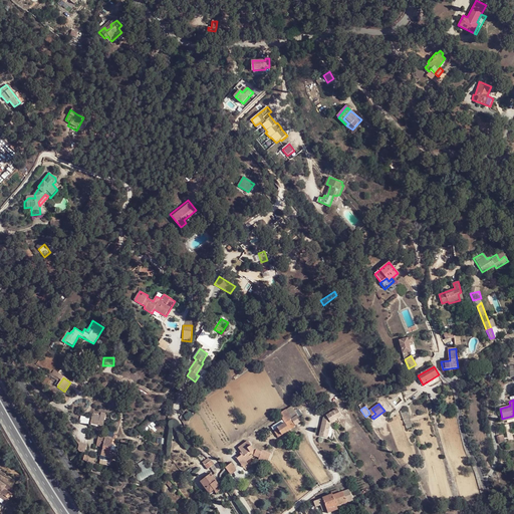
[(293,409),(288,412),(291,417),(290,418),(290,419),(293,423),(294,421),(297,425),(301,422),(293,409)]
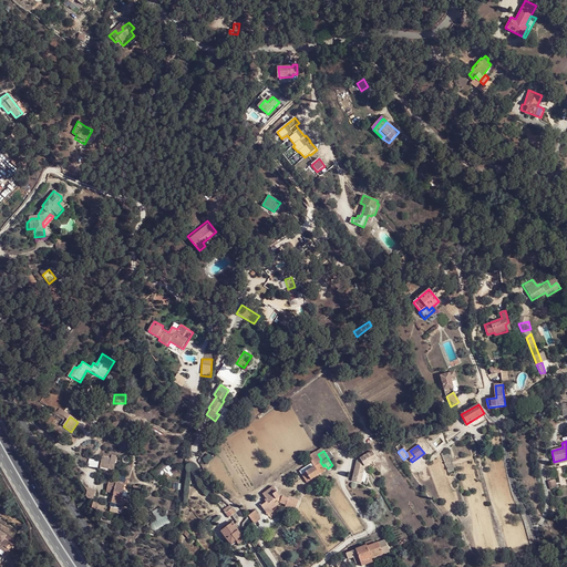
[(372,451),(360,460),(361,460),(366,467),(378,459),(372,451)]
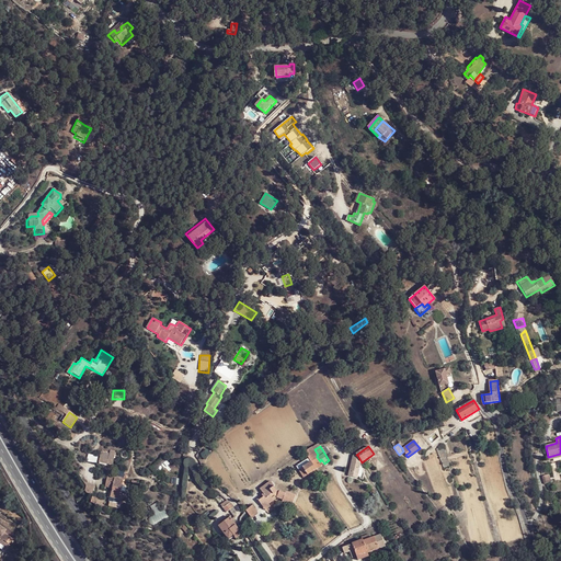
[(443,468),(449,466),(445,447),(438,448),(443,468)]
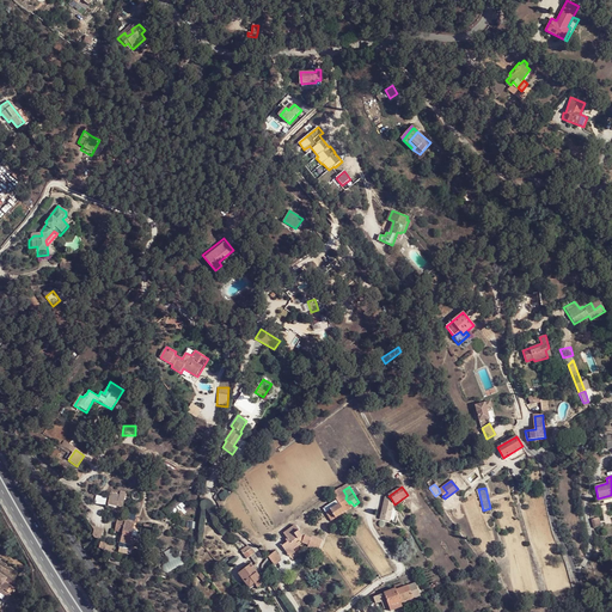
[(347,496),(343,490),(335,496),(337,502),(328,508),(335,518),(352,507),(349,503),(346,499),(346,497),(347,496)]
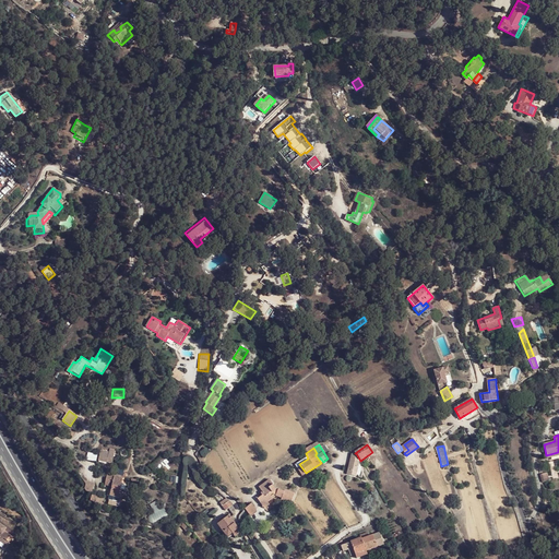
[(108,451),(99,450),(97,461),(111,464),(115,450),(108,449),(108,451)]
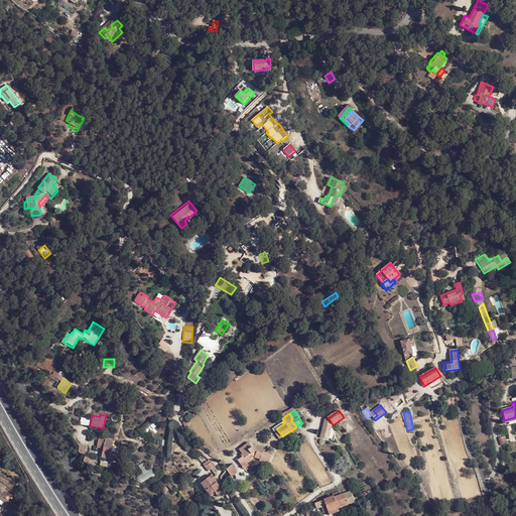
[(88,426),(90,418),(81,416),(79,424),(88,426)]
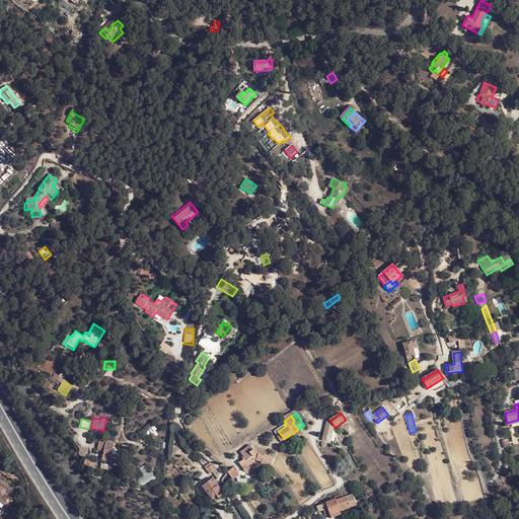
[(335,428),(330,421),(328,426),(325,425),(323,443),(328,445),(329,435),(334,436),(335,428)]
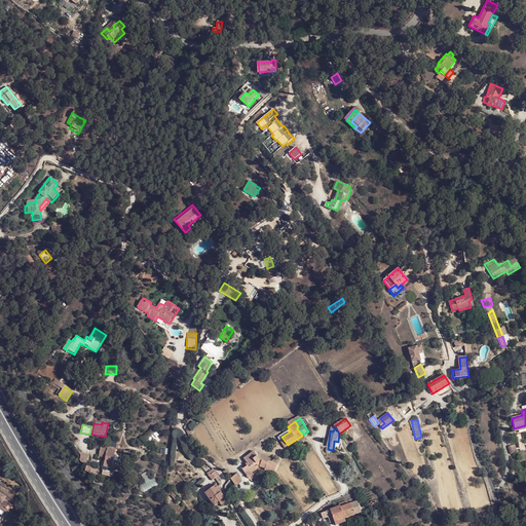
[(159,439),(156,437),(159,434),(154,430),(147,441),(153,446),(159,439)]
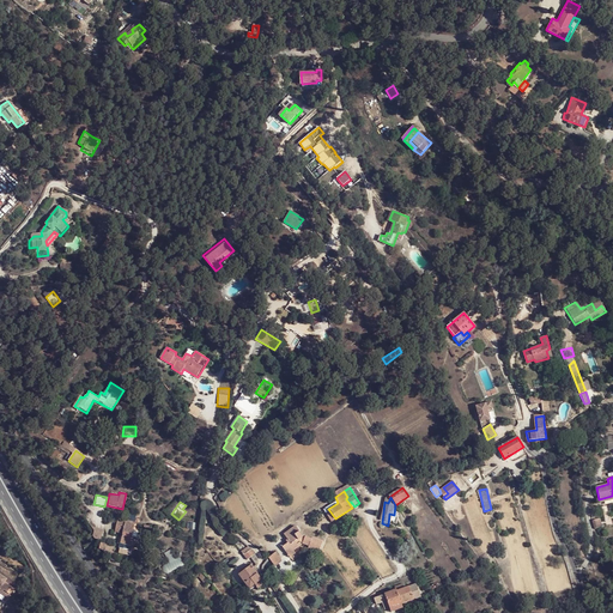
[(353,511),(352,508),(335,519),(338,521),(353,511)]
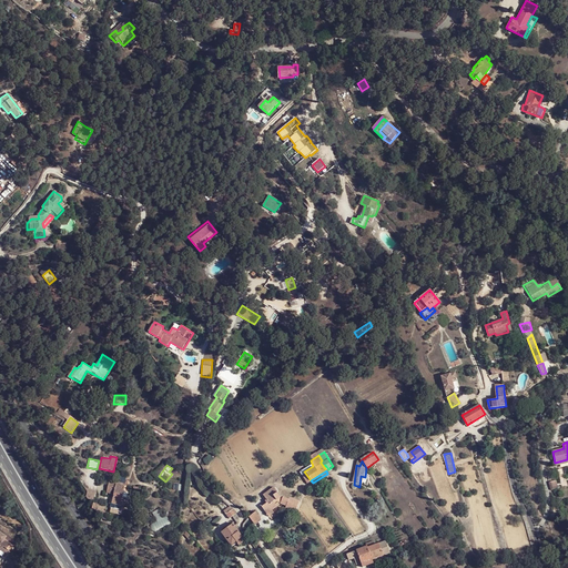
[(311,480),(304,472),(301,475),(308,486),(313,483),(311,480)]
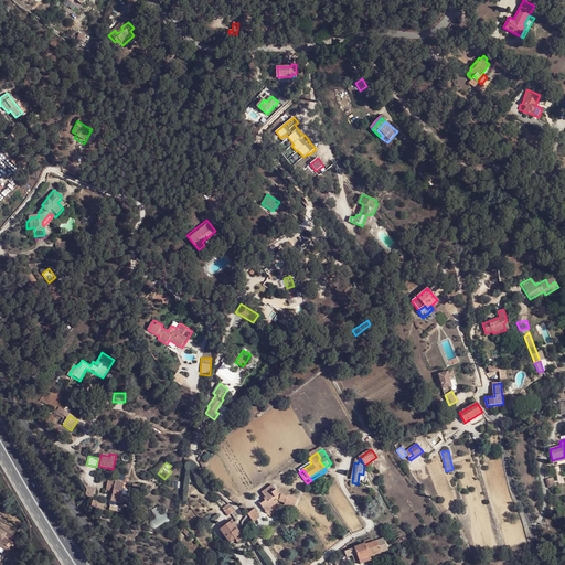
[(118,501),(125,481),(109,477),(106,488),(110,490),(108,498),(118,501)]
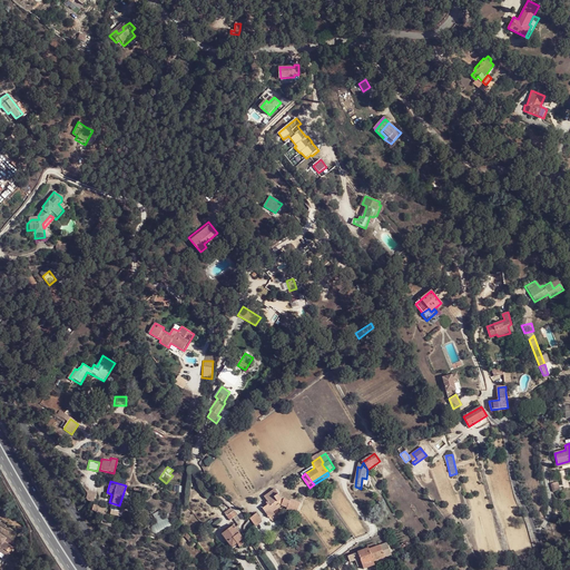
[(288,511),(290,511),(300,504),(293,500),(291,503),(285,500),(277,490),(267,498),(269,502),(267,504),(269,507),(265,510),(271,518),(284,508),(282,505),(290,509),(288,511)]
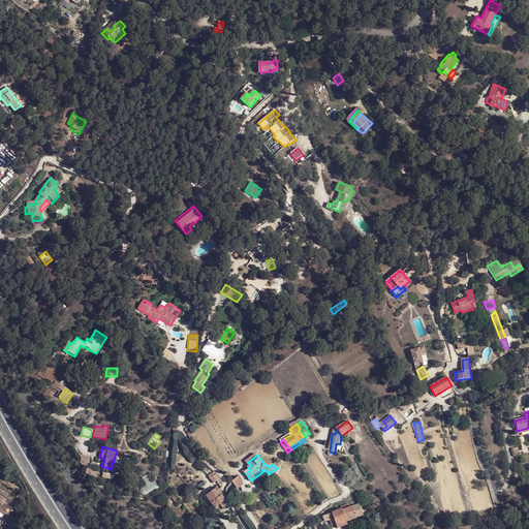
[(80,456),(80,464),(88,464),(88,456),(80,456)]
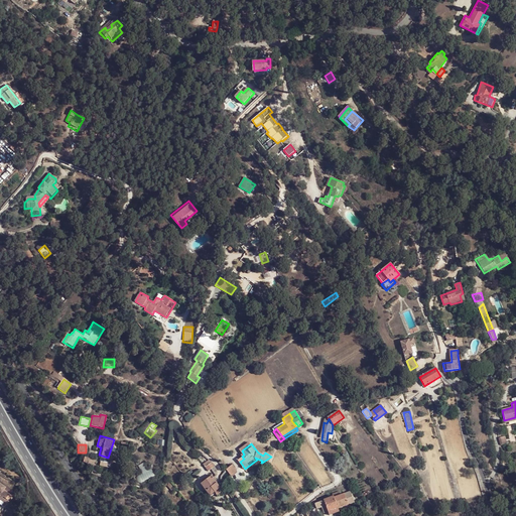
[(404,458),(413,454),(410,446),(402,449),(404,458)]
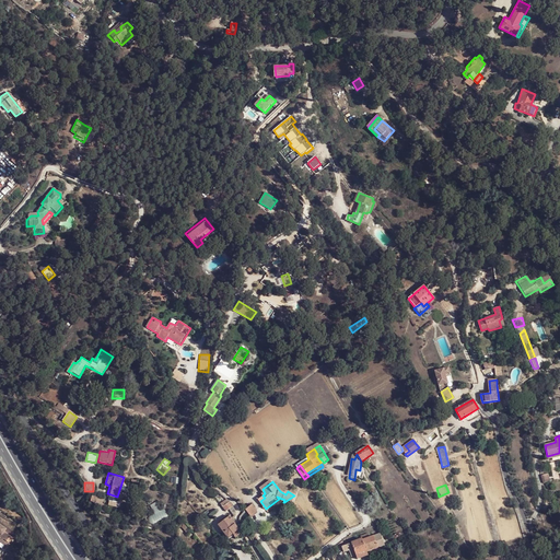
[(294,496),(284,502),(291,505),(295,496),(294,496)]
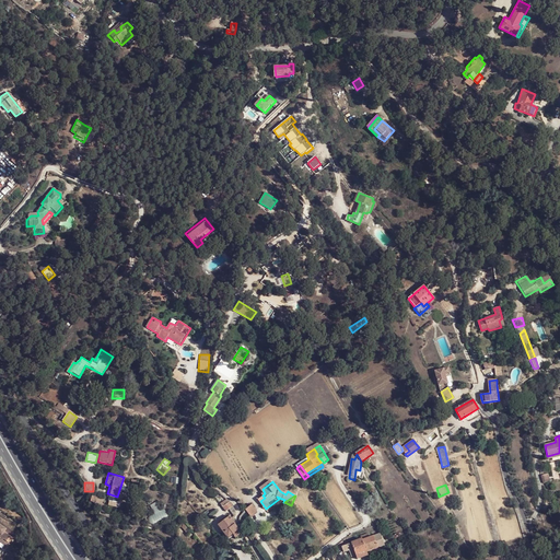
[(235,510),(229,501),(222,506),(224,511),(229,509),(233,515),(234,514),(235,512),(235,510)]
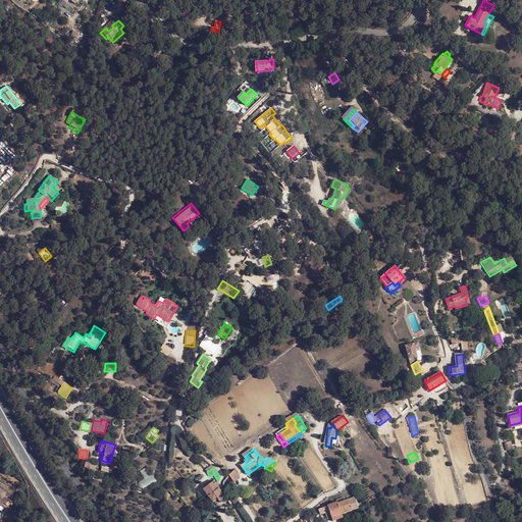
[(232,481),(239,476),(235,470),(228,474),(232,481)]
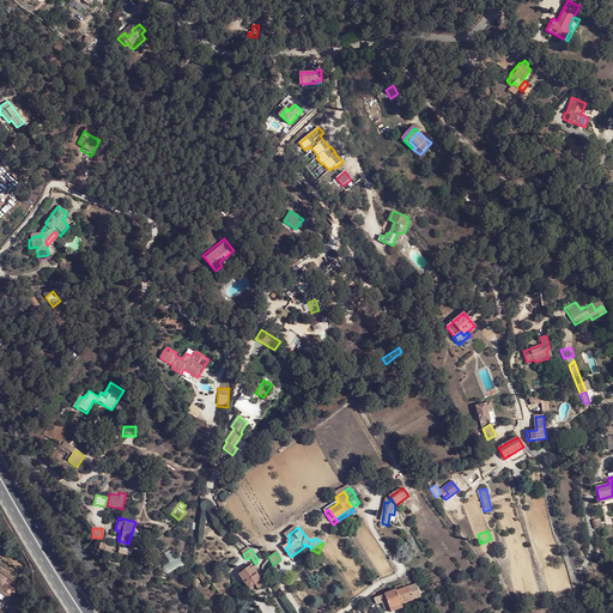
[(254,584),(261,578),(252,565),(238,574),(248,588),(254,584)]
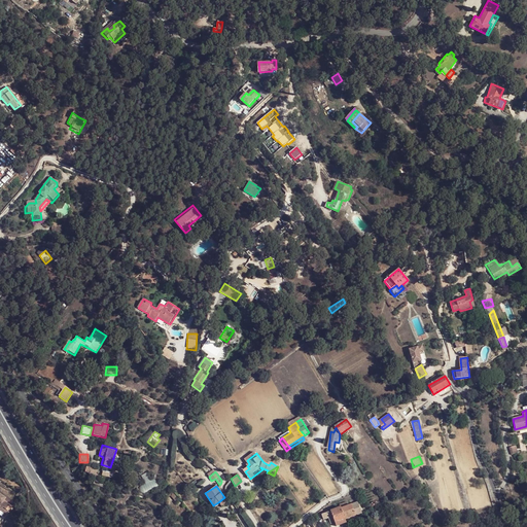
[(0,510),(5,516),(15,504),(0,492),(0,510)]
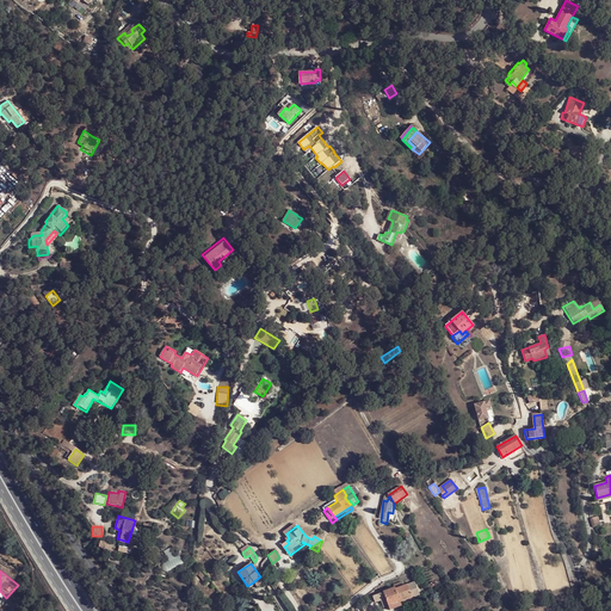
[(414,580),(402,585),(395,587),(400,600),(419,593),(414,580)]
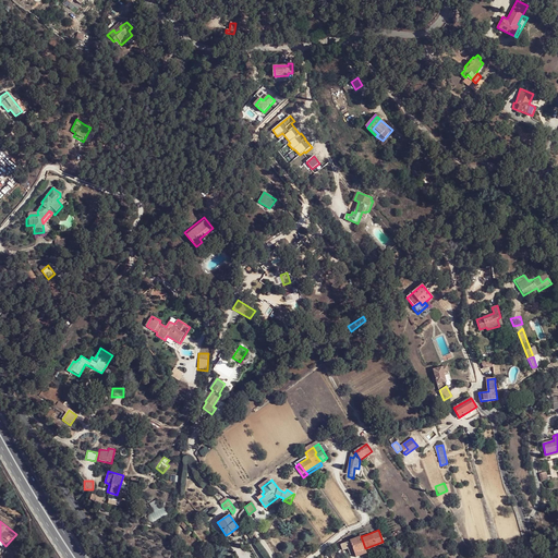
[(365,548),(361,536),(361,534),(349,538),(351,545),(354,553),(365,548)]
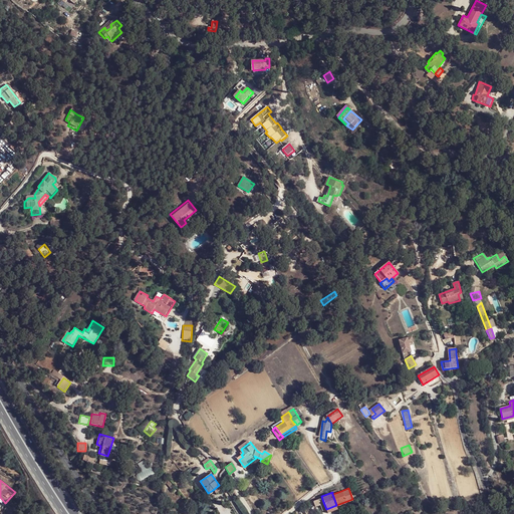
[(320,504),(323,502),(321,496),(312,499),(314,505),(320,504)]
